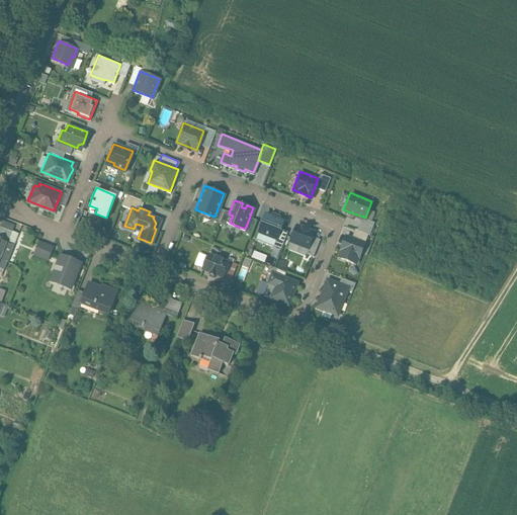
[(270,215),(265,212),(257,231),(276,238),(283,220),(278,218),(279,216),(271,212),(270,215)]
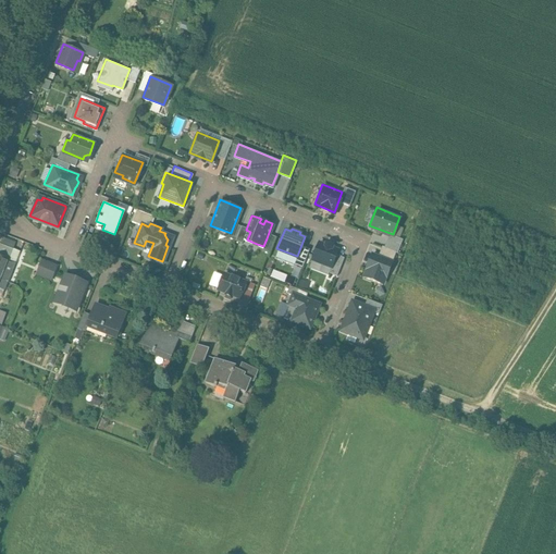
[(3,232),(0,241),(13,245),(16,236),(3,232)]
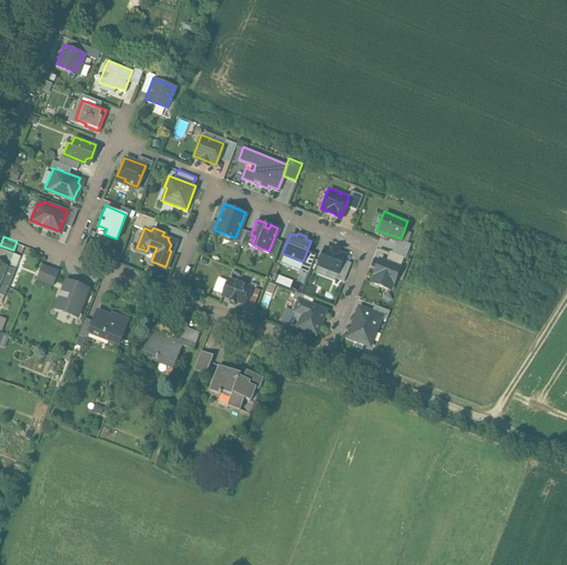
[(324,245),(317,263),(337,271),(343,255),(343,253),(338,251),(338,249),(332,246),(331,248),(324,245)]
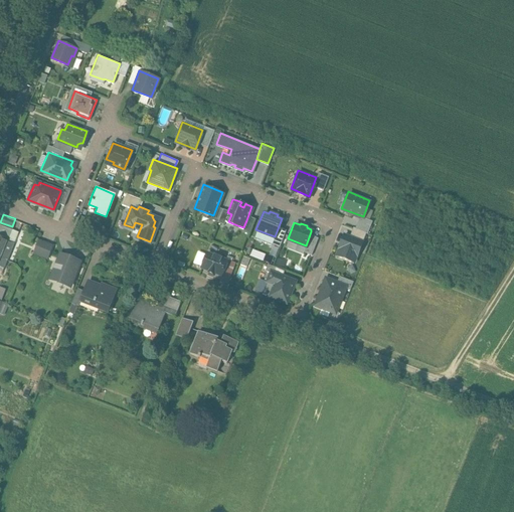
[(11,228),(0,223),(0,236),(7,239),(11,228)]
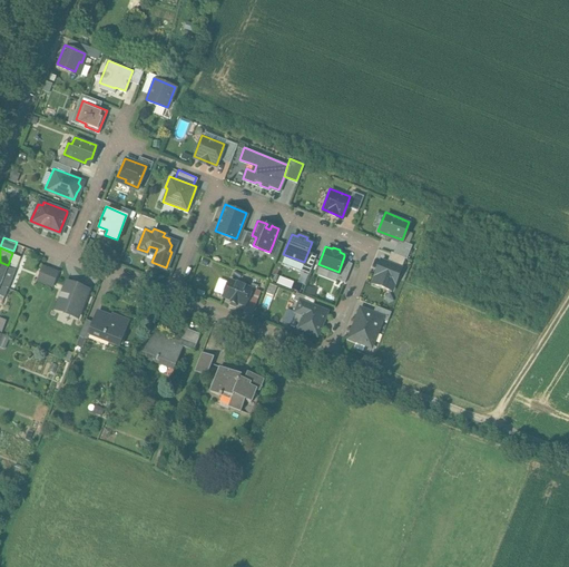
[(401,266),(380,258),(374,273),(375,274),(372,282),(391,289),(393,281),(394,282),(401,266)]
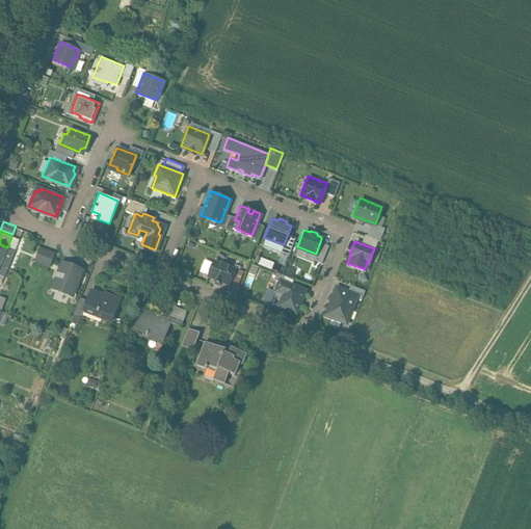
[(0,264),(5,267),(6,267),(9,260),(14,249),(7,247),(0,244),(0,264)]
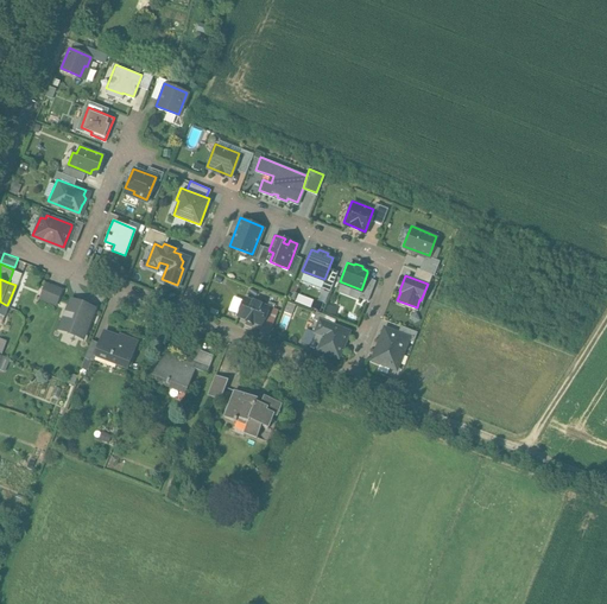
[(59,288),(45,284),(40,297),(54,303),(59,288)]
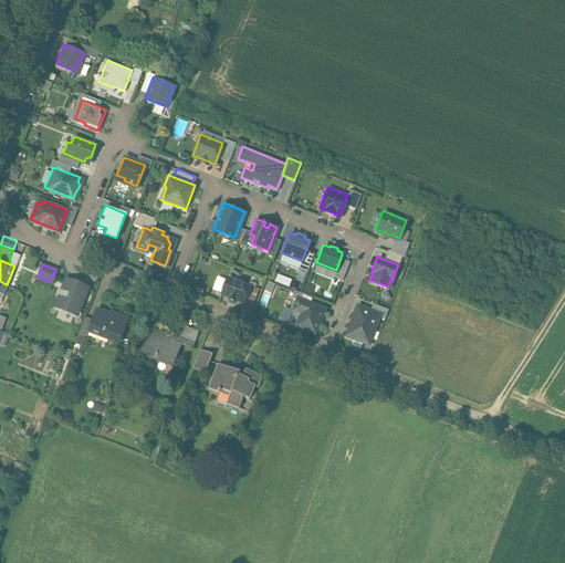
[(243,281),(234,278),(234,279),(227,277),(220,292),(229,295),(228,298),(234,300),(234,298),(243,301),(250,285),(242,282),(243,281)]
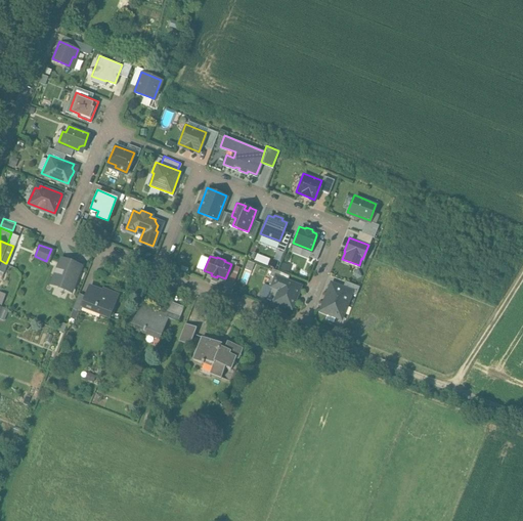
[(79,266),(61,259),(52,281),(70,289),(79,266)]
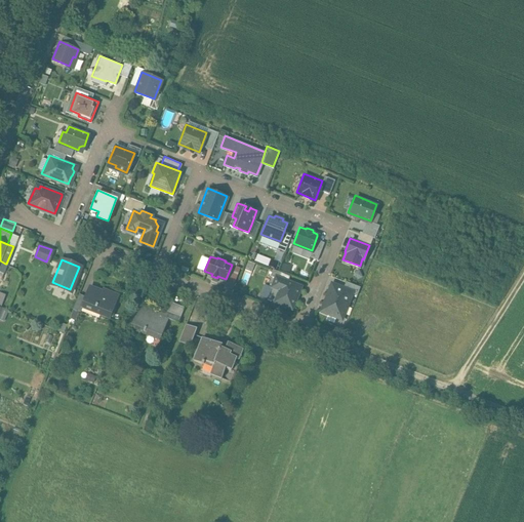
[(279,288),(274,300),(291,308),(300,285),(275,276),(272,285),(279,288)]
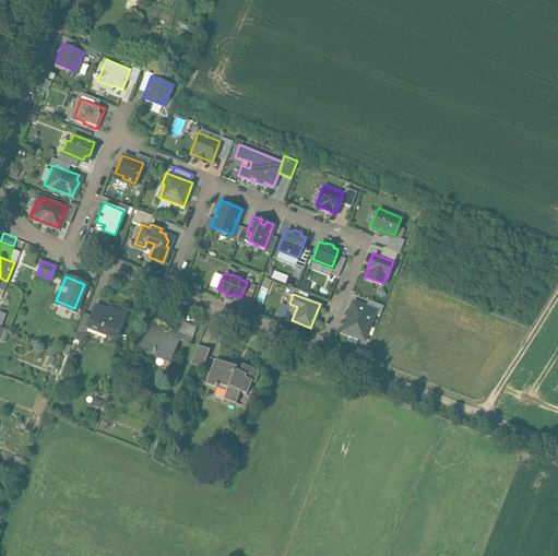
[(383,304),(368,298),(365,306),(374,310),(379,314),(383,304)]
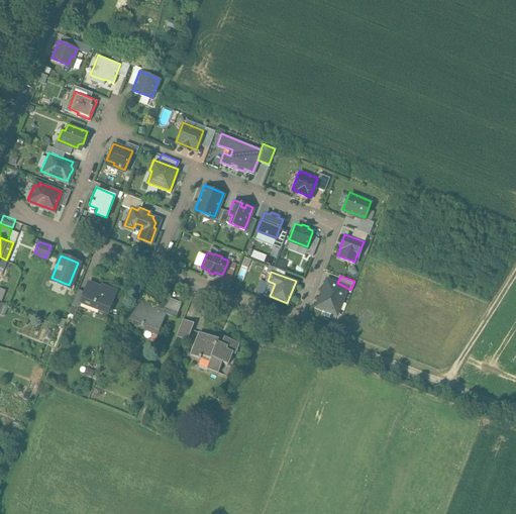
[(337,283),(326,279),(317,304),(332,310),(333,306),(337,307),(345,287),(337,283)]
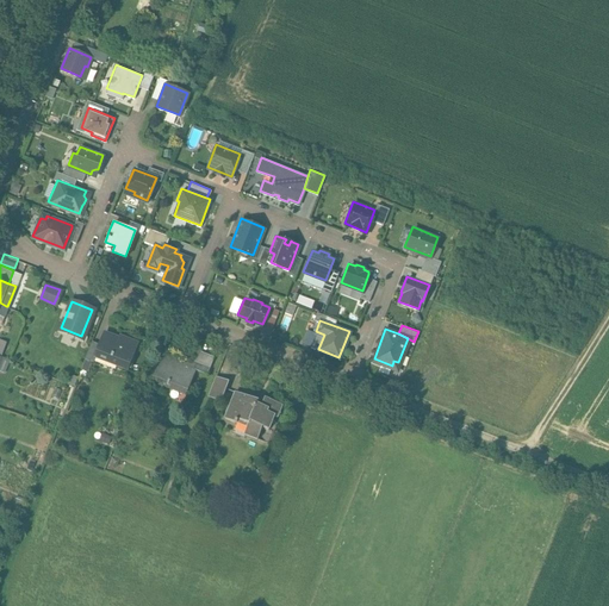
[(125,338),(104,330),(99,343),(94,355),(97,356),(126,368),(137,341),(126,337),(125,338)]
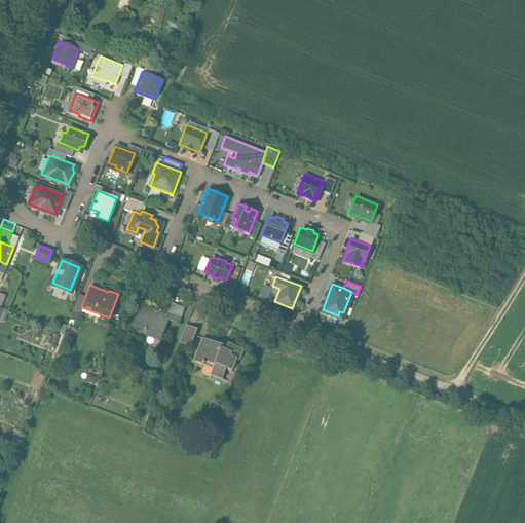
[(85,296),(79,293),(73,308),(81,311),(83,307),(81,306),(85,296)]
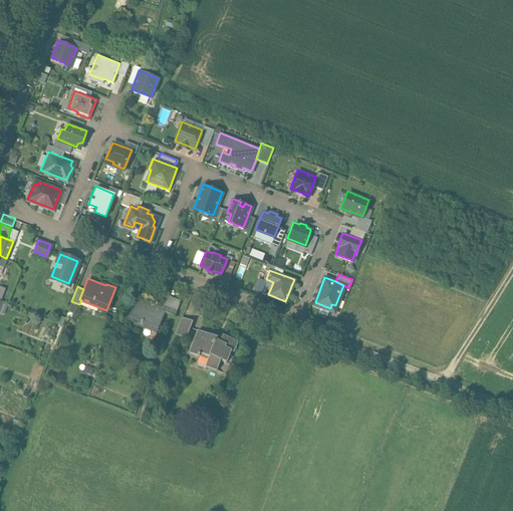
[(180,299),(165,293),(159,308),(162,310),(174,314),(180,299)]
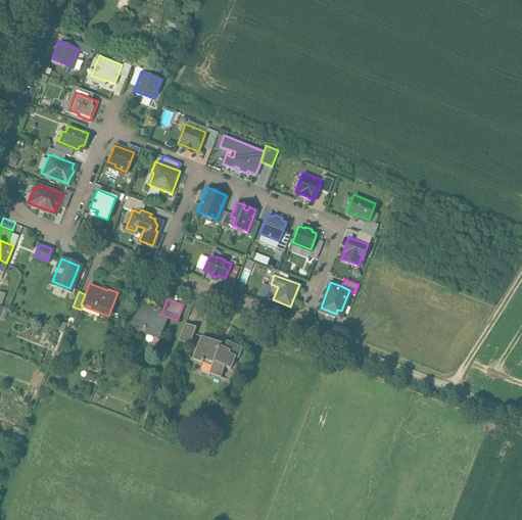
[(157,309),(136,300),(127,325),(158,338),(165,322),(162,321),(164,316),(161,314),(156,312),(157,309)]
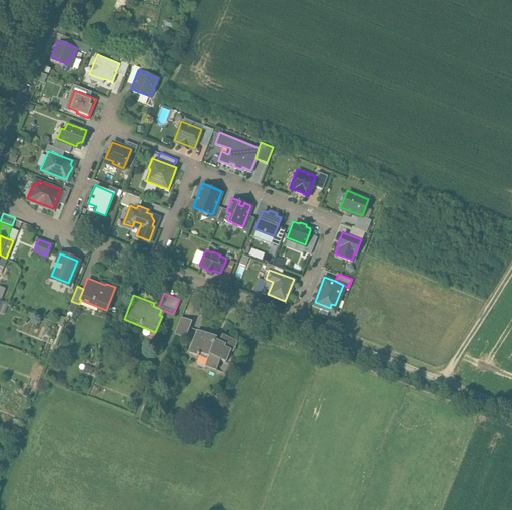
[(192,320),(180,315),(174,332),(183,336),(184,333),(187,334),(192,320)]
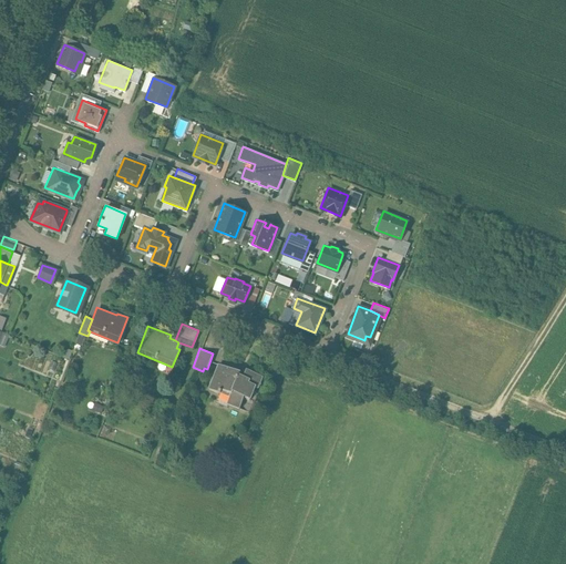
[(245,373),(219,363),(209,388),(229,396),(226,402),(238,408),(244,396),(249,398),(254,387),(257,388),(261,377),(246,370),(245,373)]
